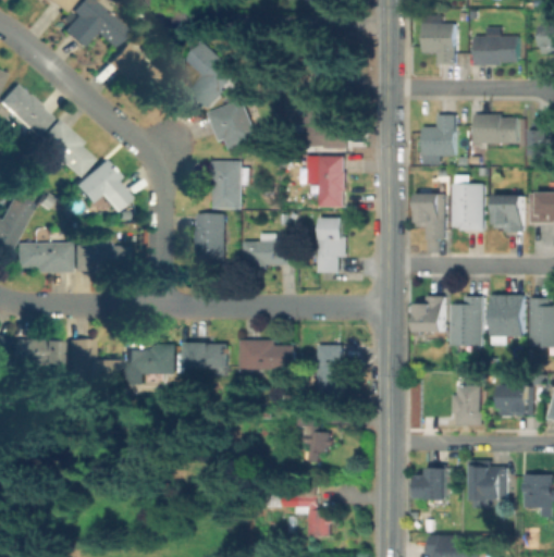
[(69,0),(59,12),(44,0),(69,0)]
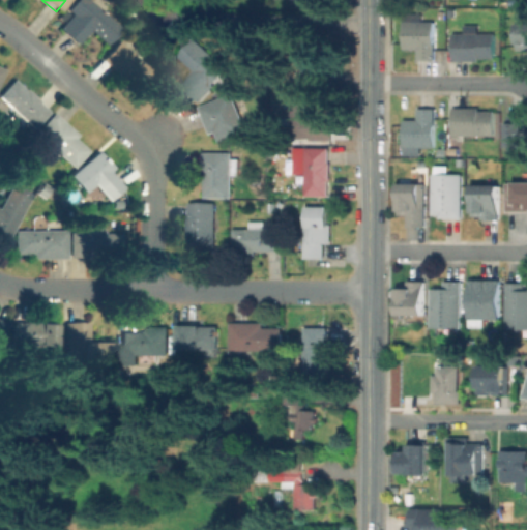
[(86,0),(118,27),(103,46),(86,30),(74,45),(55,28),(68,13),(63,9),(70,0),(86,0)]
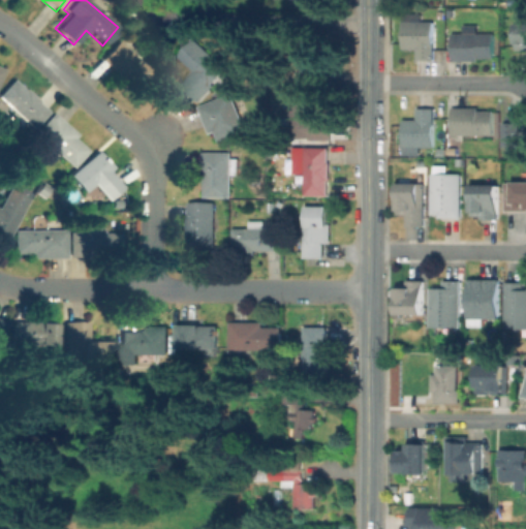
[(453,7),(453,19),(444,19),(444,7),(453,7)]
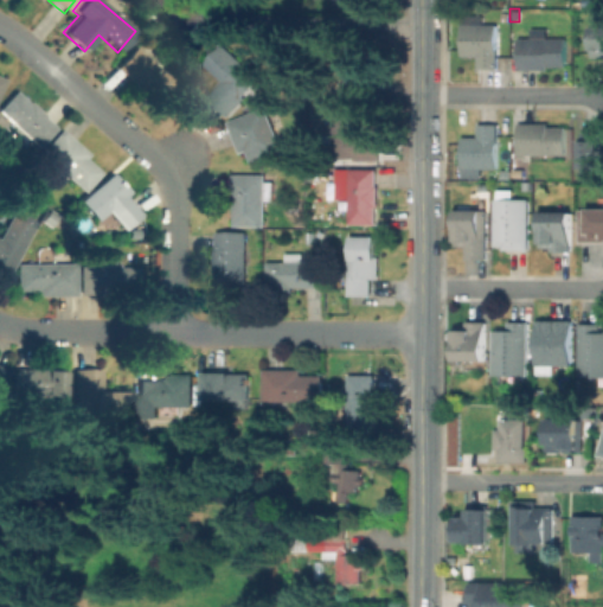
[(495,26),(495,69),(478,69),(478,58),(460,58),(460,25),(495,26)]
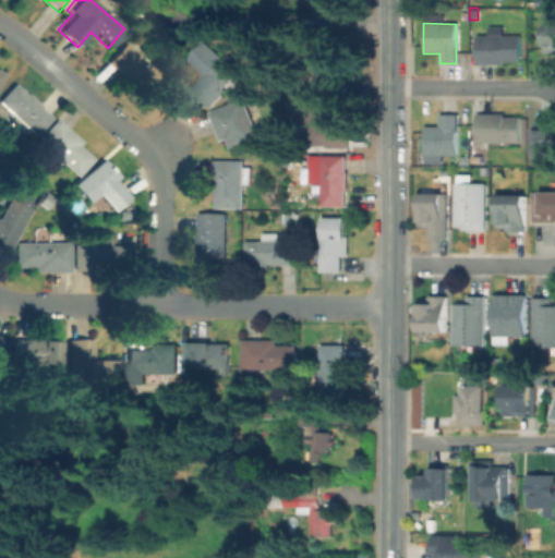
[(554,53),(544,53),(544,23),(554,23),(554,53)]
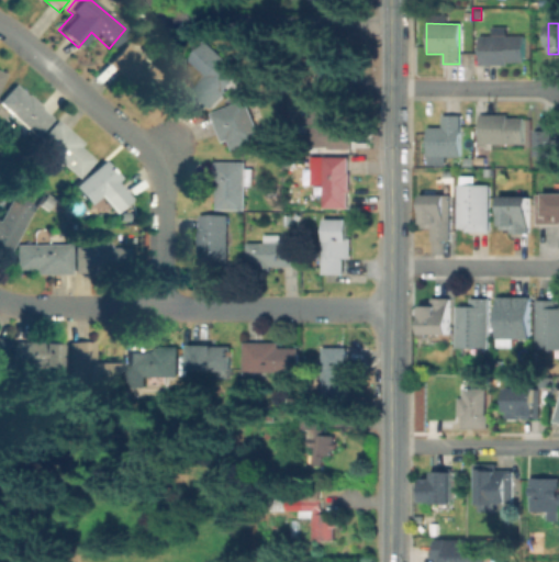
[(518,29),(518,45),(523,45),(523,64),(479,64),(479,40),(495,40),(495,29),(518,29)]
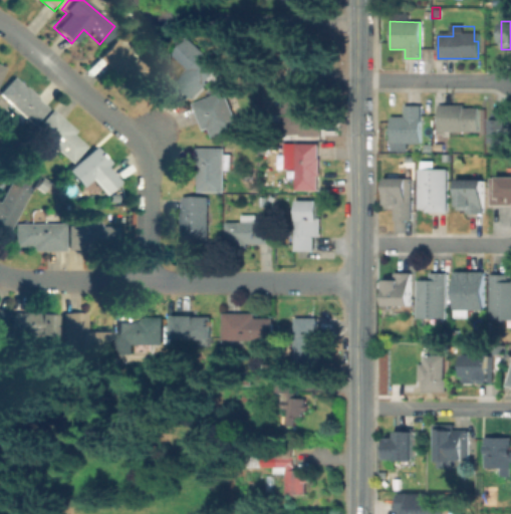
[(316,52),(316,84),(289,84),(289,34),(311,34),(311,52),(316,52)]
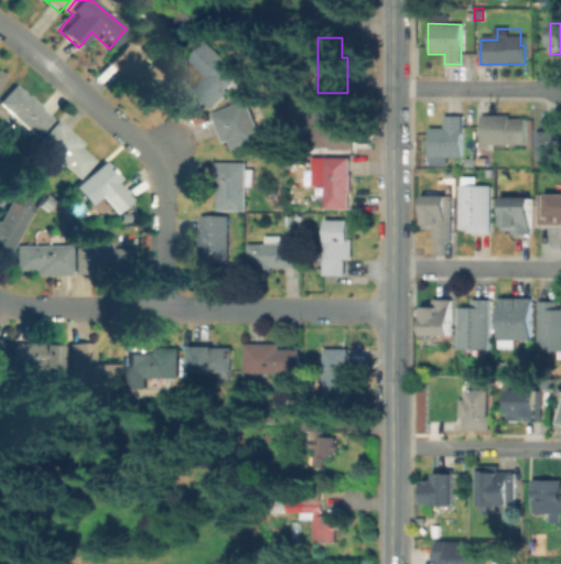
[(238,75),(211,107),(192,90),(205,76),(187,60),(205,40),(224,57),(222,60),(238,75)]
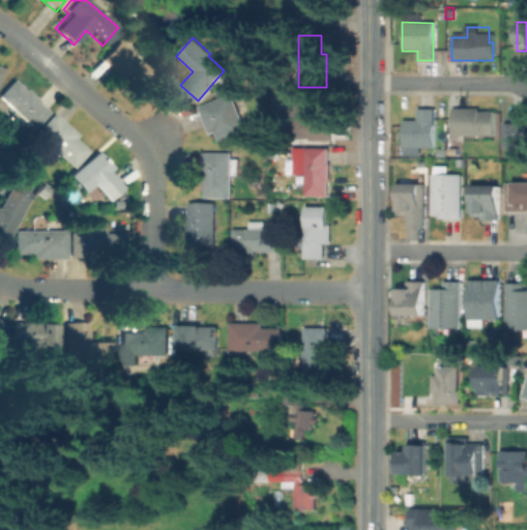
[(147,74),(136,88),(101,60),(101,58),(116,40),(138,59),(135,63),(147,74)]
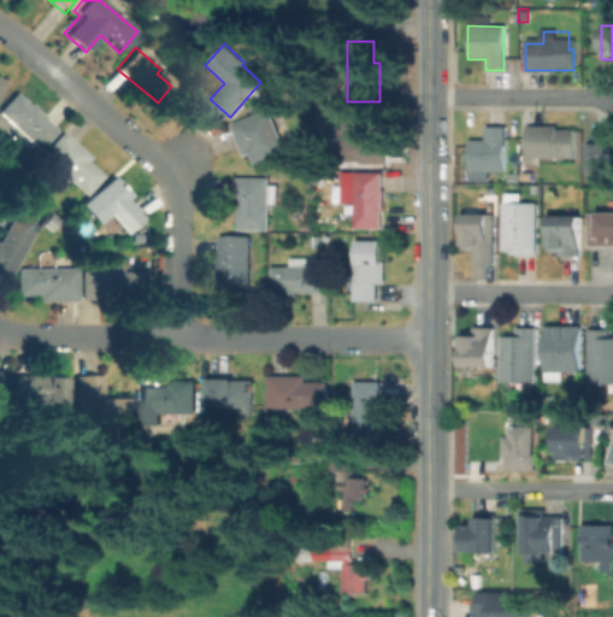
[(52,129),(34,150),(29,145),(22,152),(0,131),(0,129),(5,124),(0,119),(0,104),(11,92),(52,129)]
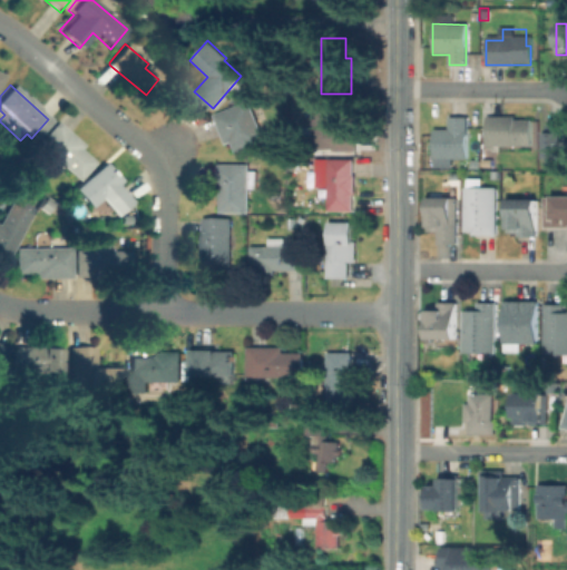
[(263,140),(226,155),(211,115),(247,100),(263,140)]
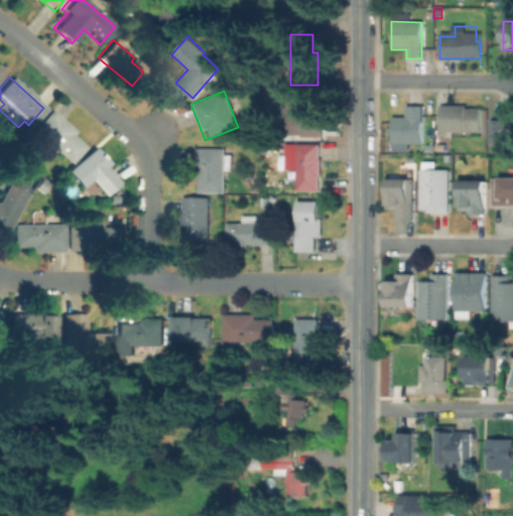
[(319,113),(321,136),(298,137),(297,134),(280,135),(279,92),(301,92),(302,113),(319,113)]
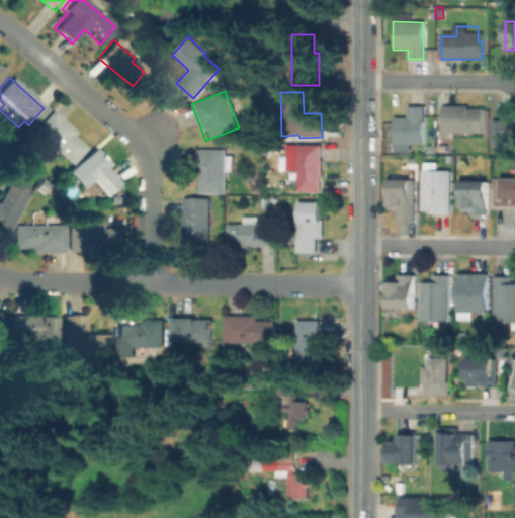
[(423,107),(423,143),(394,142),(394,115),(408,116),(409,107),(423,107)]
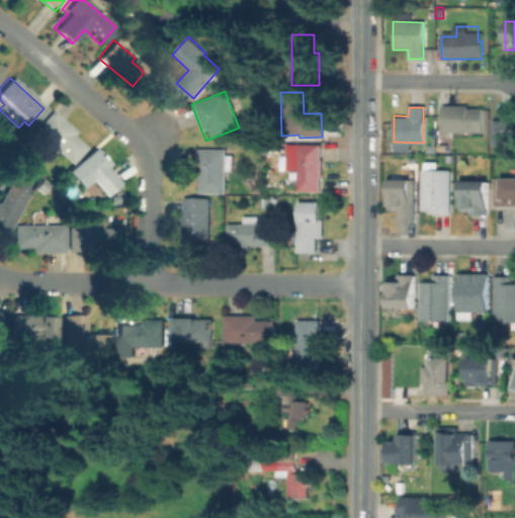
[(482,108),(482,133),(441,133),(442,107),(482,108)]
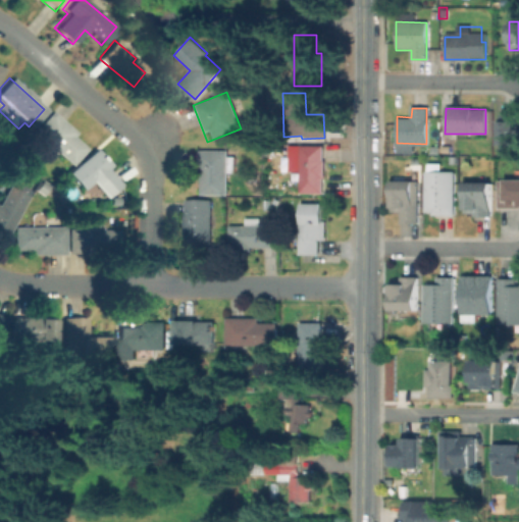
[(68,136),(83,148),(68,165),(43,143),(39,149),(26,137),(48,111),(71,133),(68,136)]
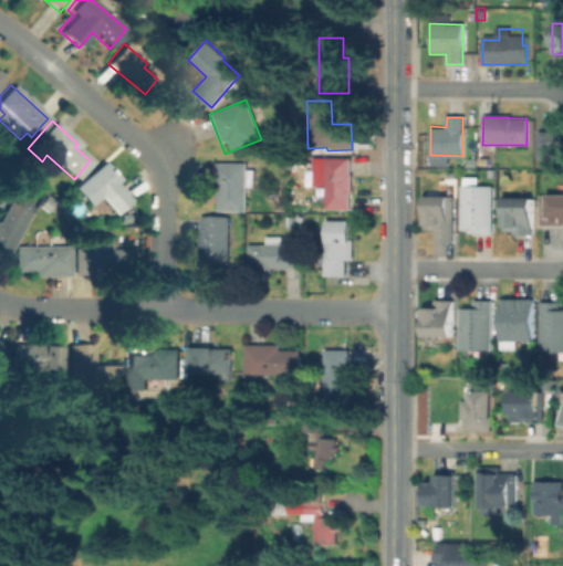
[(562,142),(562,156),(542,156),(542,123),(558,123),(558,142),(562,142)]
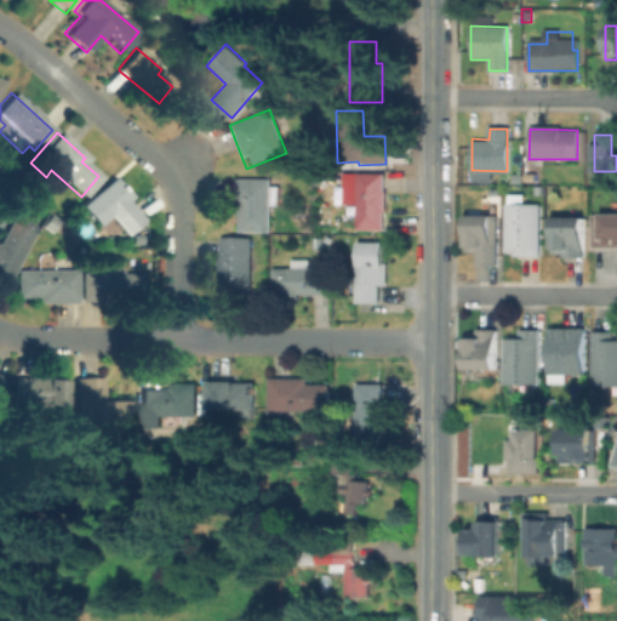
[(308,146),(308,161),(295,160),(295,146),(308,146)]
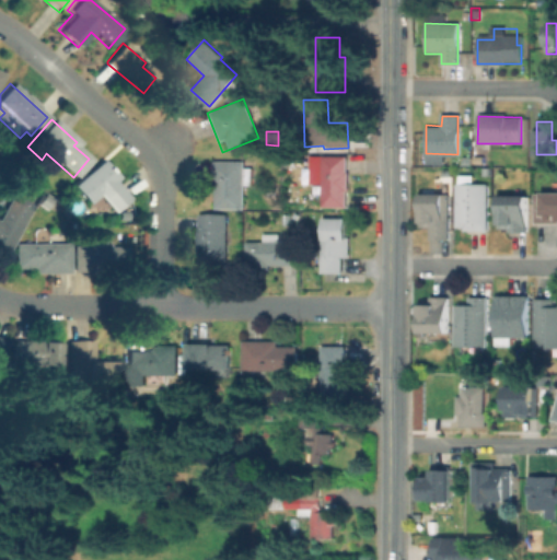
[(114,181),(129,197),(112,212),(108,208),(96,195),(89,201),(72,184),(102,158),(118,177),(114,181)]
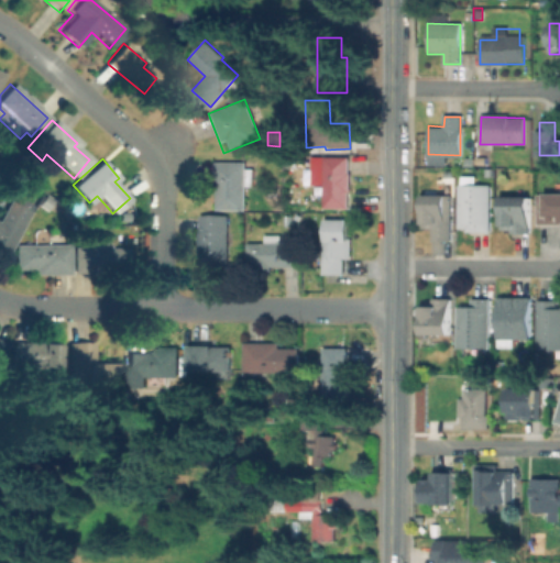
[(346,159),(347,208),(324,208),(322,159),(346,159)]
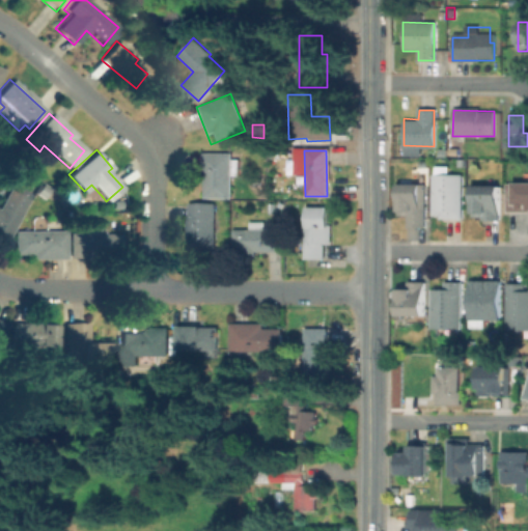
[(234,154),(235,176),(230,176),(230,198),(202,197),(201,154),(234,154)]
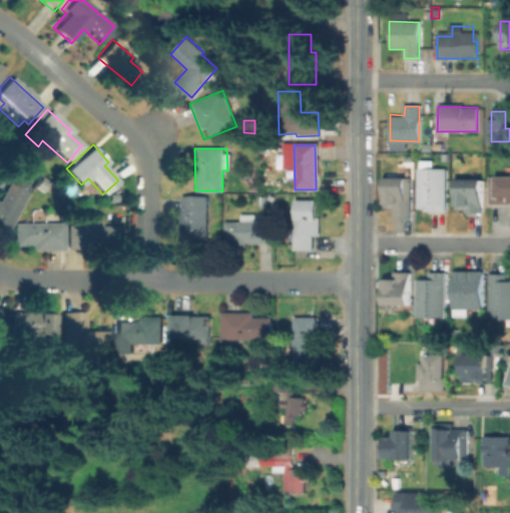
[(413,167),(413,206),(420,206),(420,209),(442,209),(442,167),(413,167)]
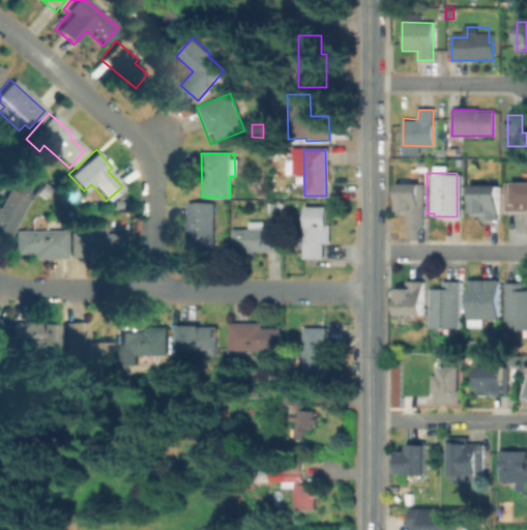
[(423,184),(422,228),(405,227),(405,215),(398,215),(398,184),(423,184)]
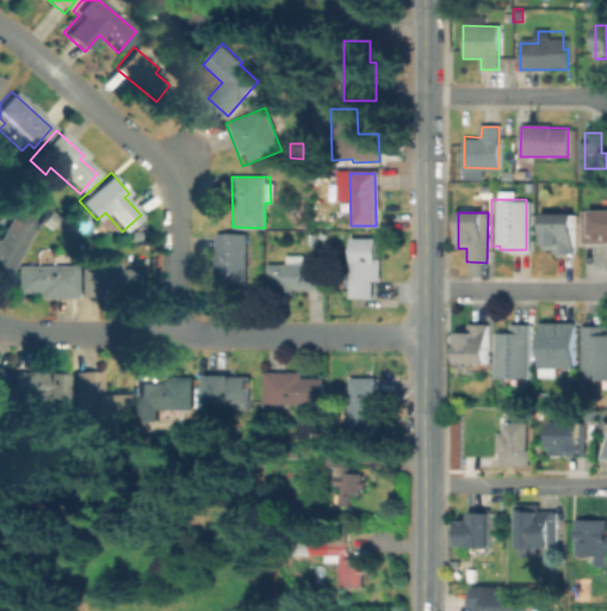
[(606,213),(606,245),(582,245),(582,213),(606,213)]
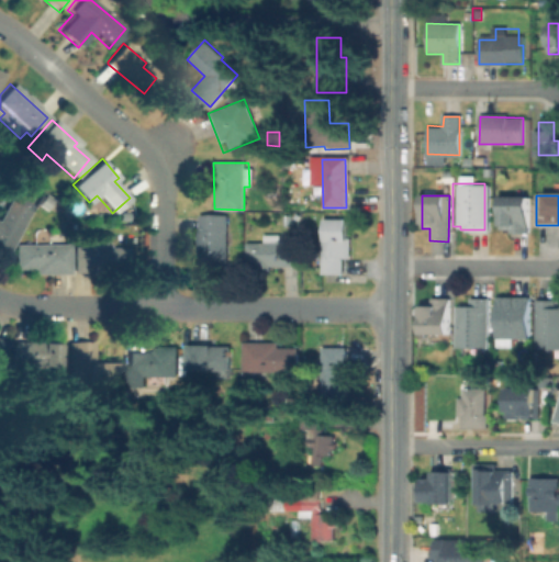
[(29,210),(3,257),(0,255),(0,212),(7,199),(29,210)]
